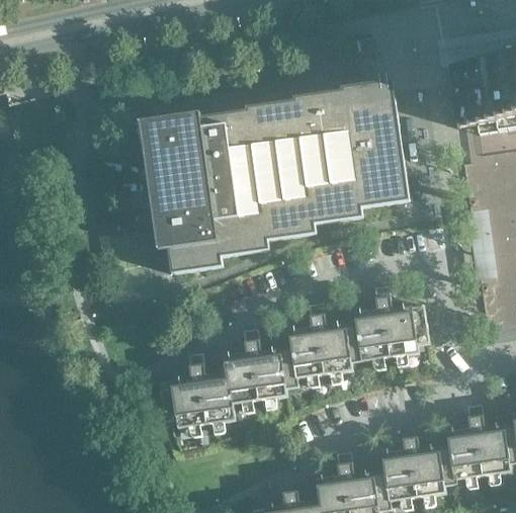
[(515,53),(447,63),(456,125),(491,120),(501,118),(510,117),(515,116),(515,53)]
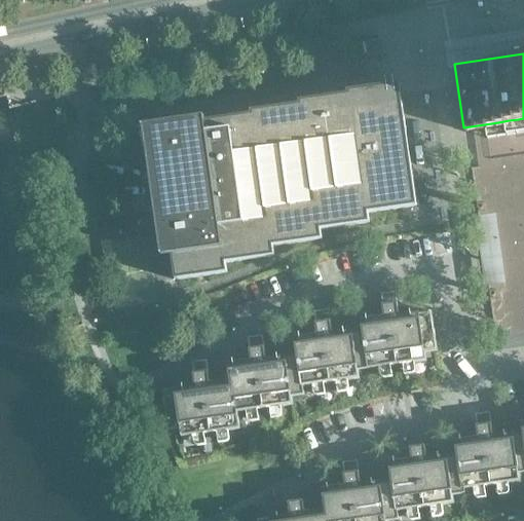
[(414,201),(407,150),(397,79),(345,86),(346,89),(297,97),(298,100),(249,107),(249,110),(203,116),(203,113),(151,120),(141,122),(160,254),(170,252),(173,275),(225,268),(223,258),(272,251),(271,242),(320,234),(319,225),(367,218),(366,208),(414,201)]
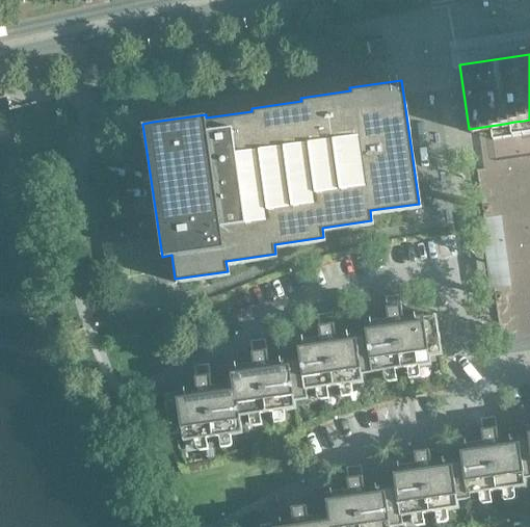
[(441,350),(434,310),(401,315),(401,313),(400,302),(399,302),(398,290),(392,291),(391,290),(382,291),(387,316),(363,319),(365,328),(367,348),(358,350),(361,370),(429,360),(428,352),(441,350)]
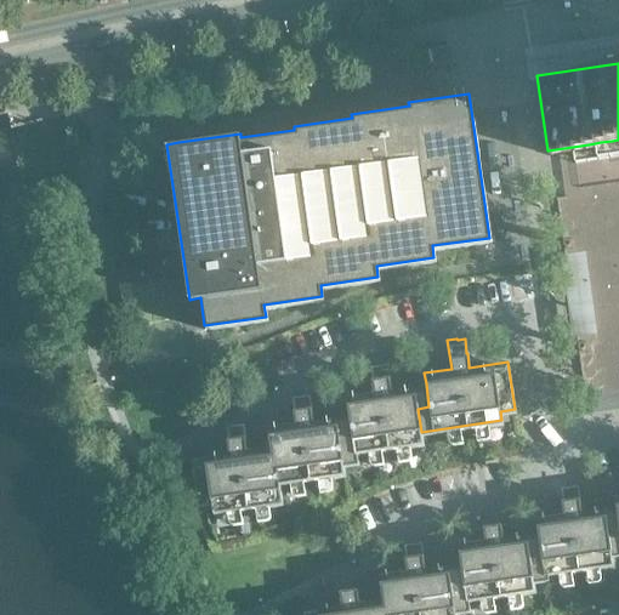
[(421,432),(418,409),(429,406),(426,383),(390,388),(386,359),(378,360),(368,362),(373,389),(346,393),(348,414),(351,438),(340,439),(342,462),(357,460),(356,451),(422,442),(421,432)]
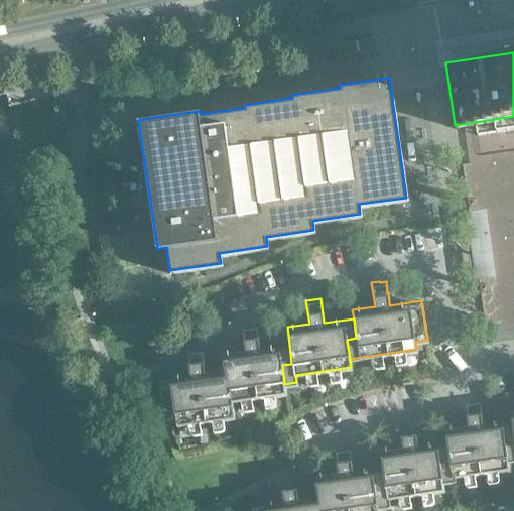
[(291,364),(289,344),(259,348),(258,346),(259,346),(257,336),(255,325),(249,325),(241,326),(244,350),(222,353),(224,369),(229,400),(231,400),(285,392),(284,384),(282,365),(291,364)]
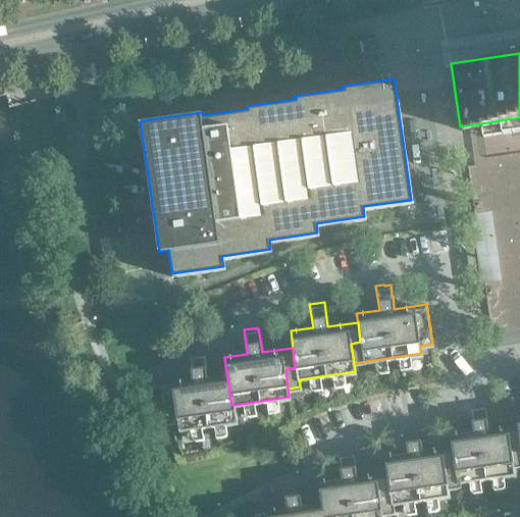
[(231,405),(226,373),(206,375),(203,352),(195,353),(195,354),(189,354),(190,366),(192,376),(192,379),(159,383),(165,423),(177,421),(178,429),(236,421),(234,405),(231,405)]
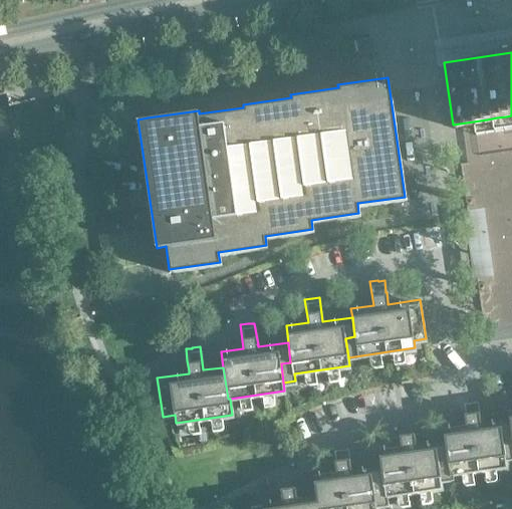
[(511,456),(511,438),(509,418),(480,422),(476,398),(470,399),(462,400),(465,423),(443,426),(445,439),(450,474),(452,474),(506,466),(505,458),(511,456)]
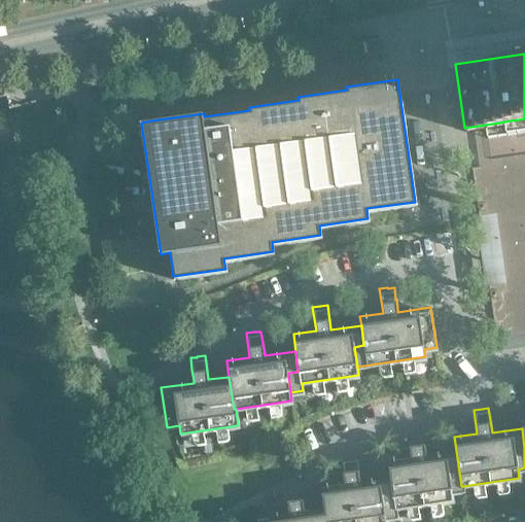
[(461,486),(456,450),(425,455),(425,453),(425,452),(424,442),(409,444),(411,455),(387,459),(390,477),(394,508),(396,508),(452,499),(451,491),(464,490),(463,486),(461,486)]
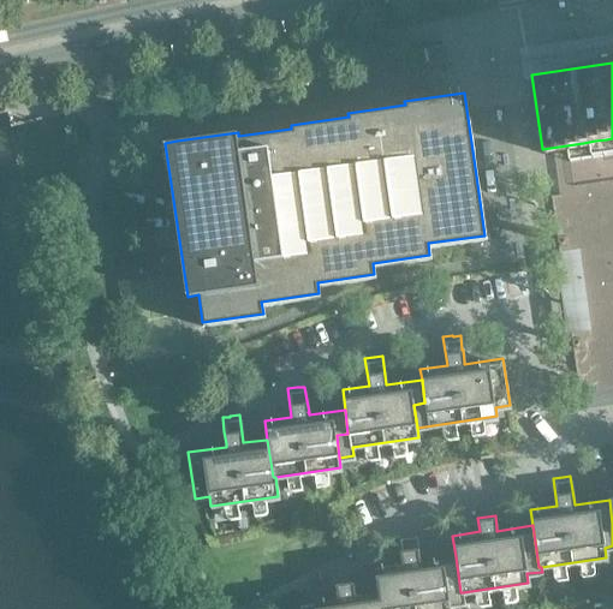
[(460,592),(456,556),(420,561),(418,559),(420,559),(417,547),(415,532),(408,533),(398,535),(402,562),(375,566),(378,590),(380,608),(450,608),(450,604),(464,602),(463,592),(460,592)]
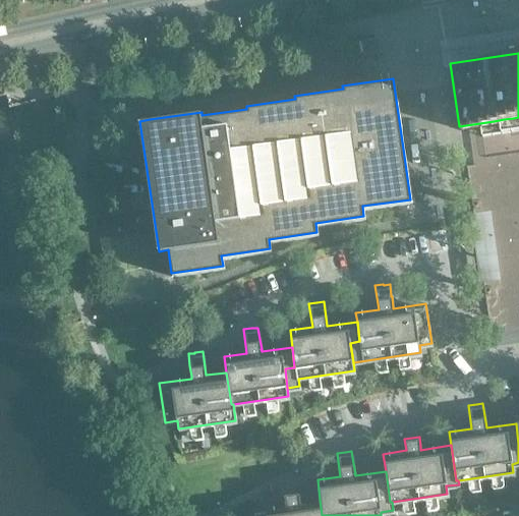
[(322,515),(320,500),(300,503),(298,491),(284,494),(286,506),(253,510),(253,515),(322,515)]
